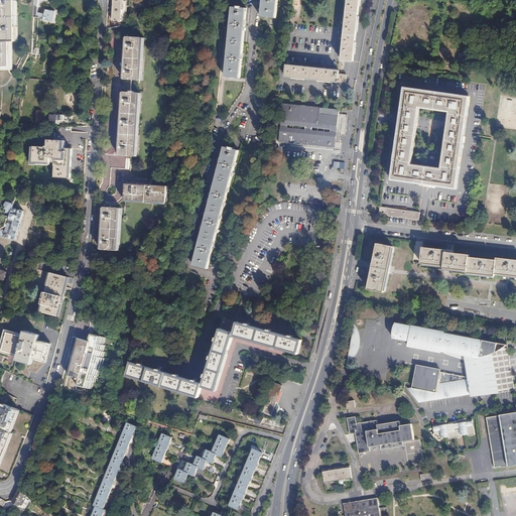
[(13,0),(0,0),(1,4),(0,4),(0,27),(2,27),(2,31),(0,30),(0,66),(10,66),(9,51),(13,51),(13,40),(14,40),(13,0)]
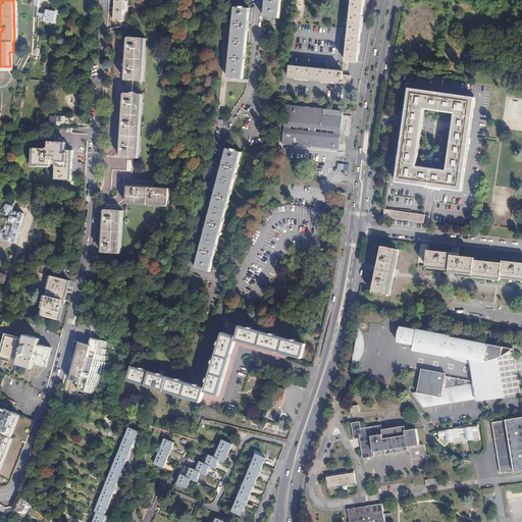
[(37,18),(38,18),(55,21),(56,11),(47,10),(45,13),(38,12),(39,0),(42,0),(48,1),(48,0),(35,0),(35,16),(37,17),(37,18)]
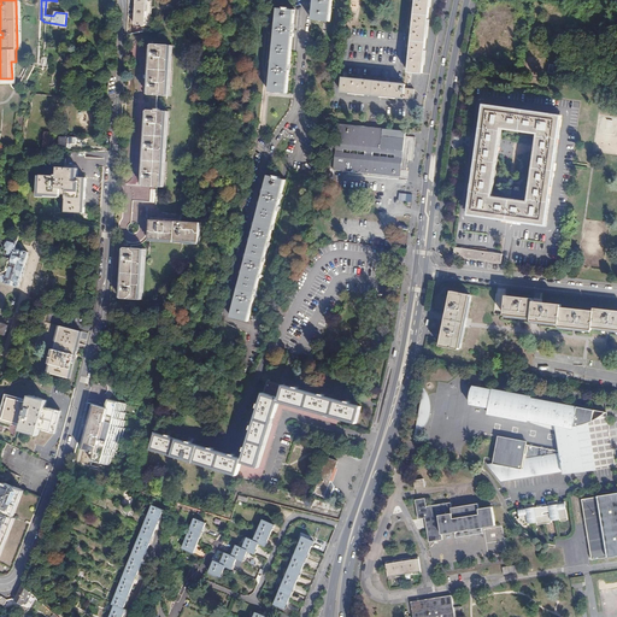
[(135,0),(135,24),(146,25),(146,0),(135,0)]
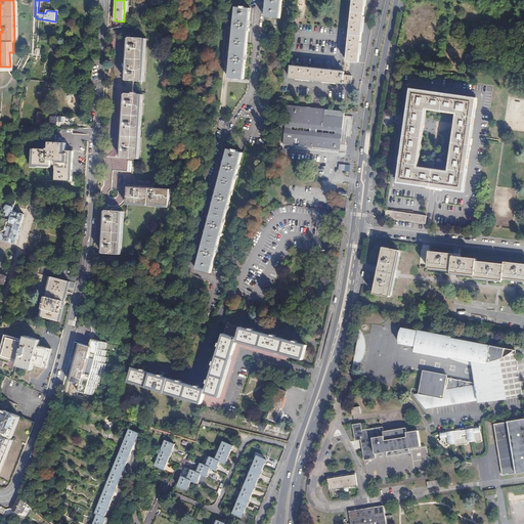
[(266,0),(265,15),(272,16),(272,17),(273,17),(273,16),(280,16),(281,0),(266,0)]
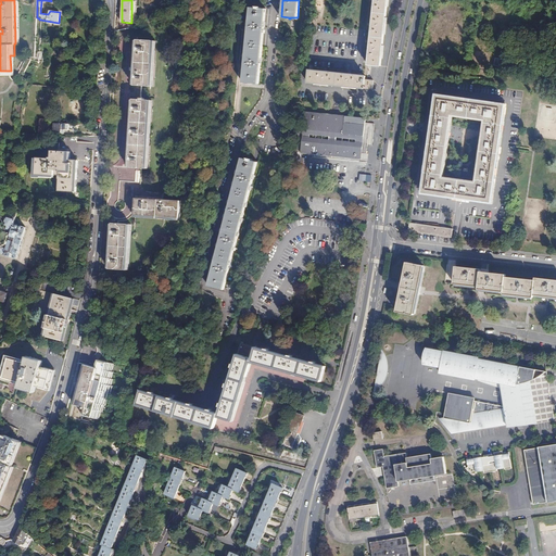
[(387,0),(374,0),(368,65),(381,66),(387,0)]
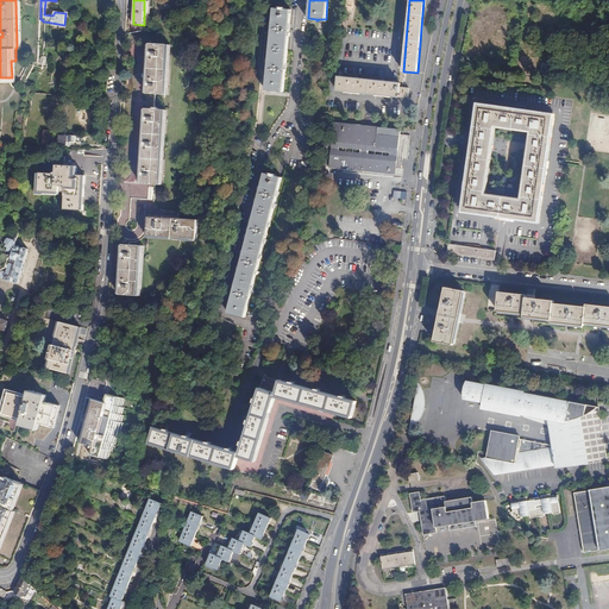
[(268,69),(265,89),(274,90),(274,92),(275,92),(275,90),(283,90),(290,10),(286,10),(286,7),(280,7),(280,8),(274,8),(268,69)]
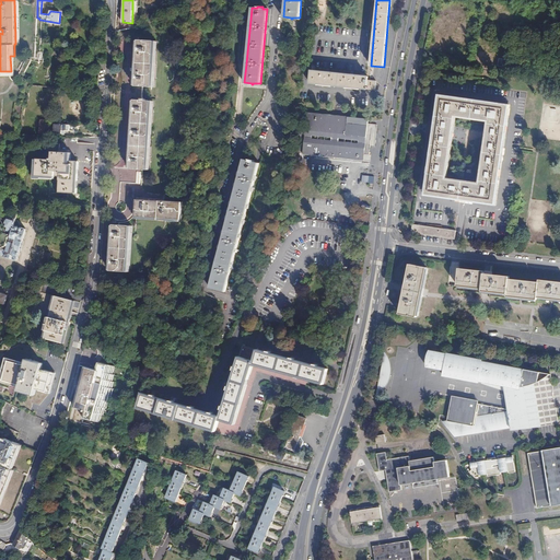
[(152,86),(154,54),(153,54),(153,41),(138,39),(135,85),(152,86)]
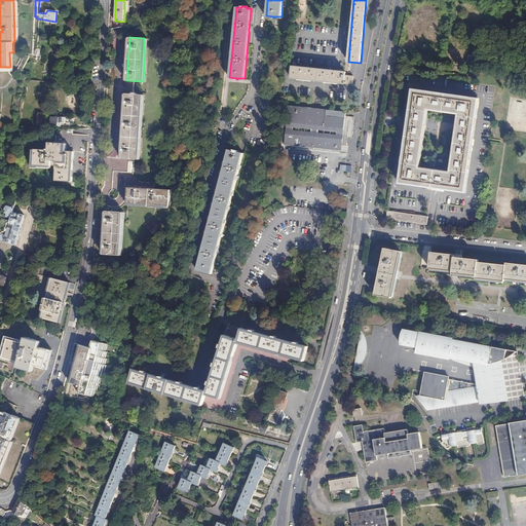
[(471,53),(468,63),(479,65),(481,55),(471,53)]
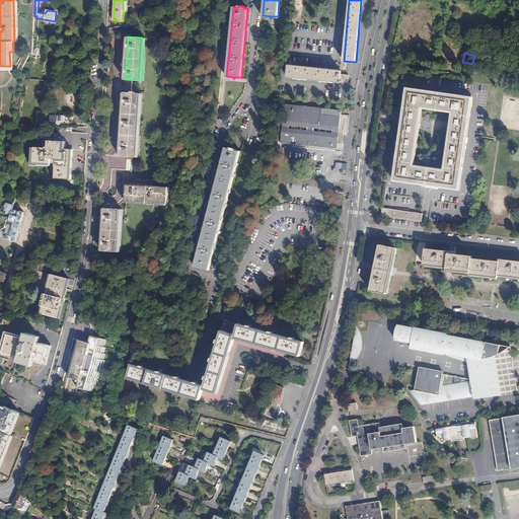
[(341,71),(288,65),(287,77),(340,83),(341,71)]
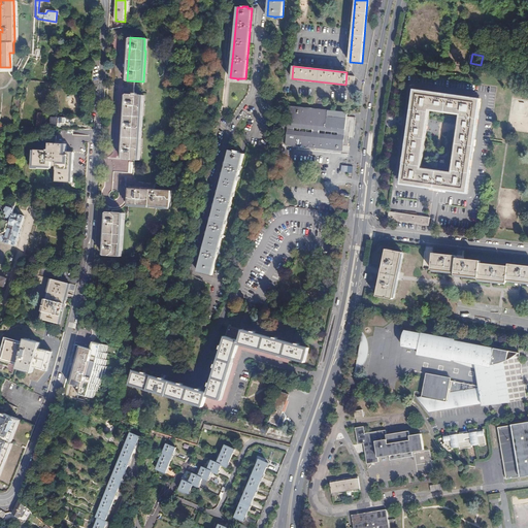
[(123,159),(138,159),(142,94),(137,94),(137,93),(134,93),(134,94),(126,93),(123,159)]
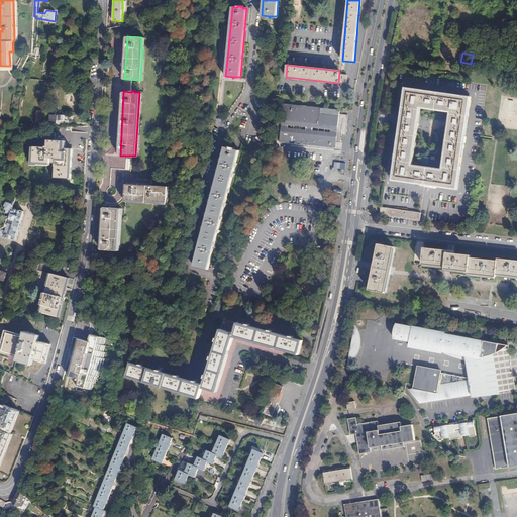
[(466,101),(404,92),(391,179),(453,188),(466,101)]
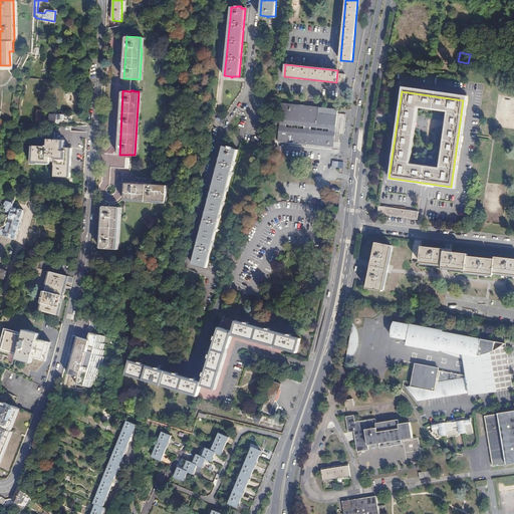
[(337,110),(280,104),(278,117),(277,127),(276,141),(332,148),(339,148),(340,143),(338,143),(338,141),(339,135),(343,135),(345,116),(346,112),(337,110)]
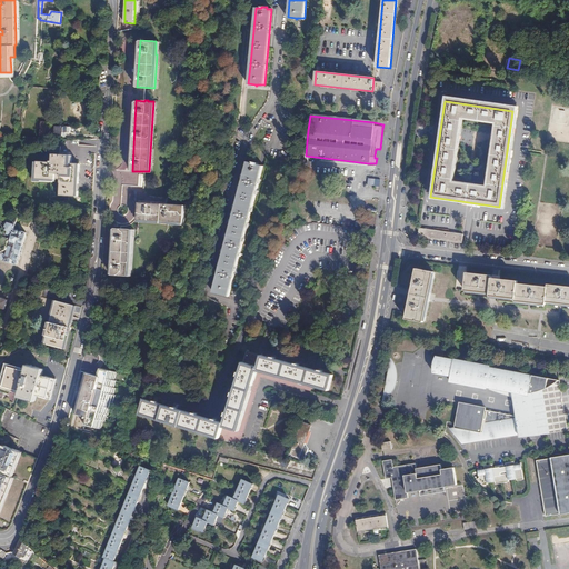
[(60,137),(62,137),(62,132),(66,132),(76,133),(77,132),(77,128),(76,127),(66,127),(66,126),(56,126),(55,135),(60,135),(60,137)]
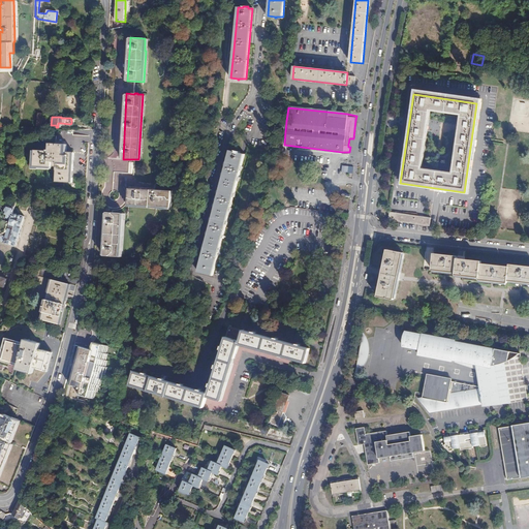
[(56,166),(56,182),(70,183),(72,153),(64,152),(64,144),(50,143),(49,150),(35,150),(34,165),(52,166),(53,166),(56,166)]
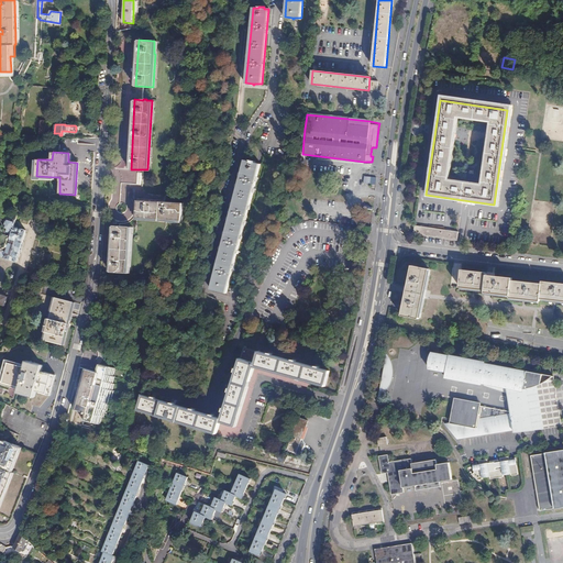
[(250,162),(245,161),(211,289),(228,293),(262,165),(255,163),(256,163),(251,161),(250,162)]
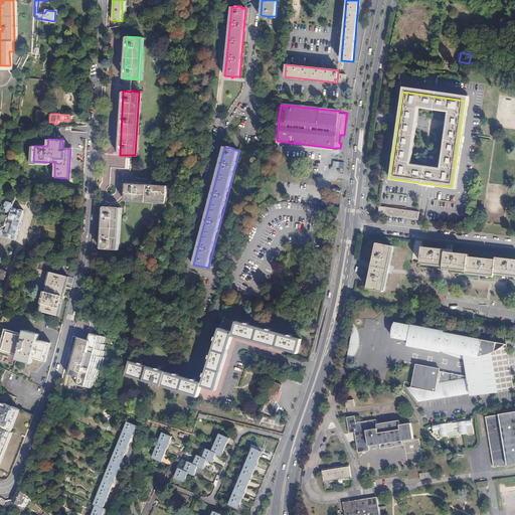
[(126,183),(125,198),(167,201),(168,185),(134,183),(126,183)]
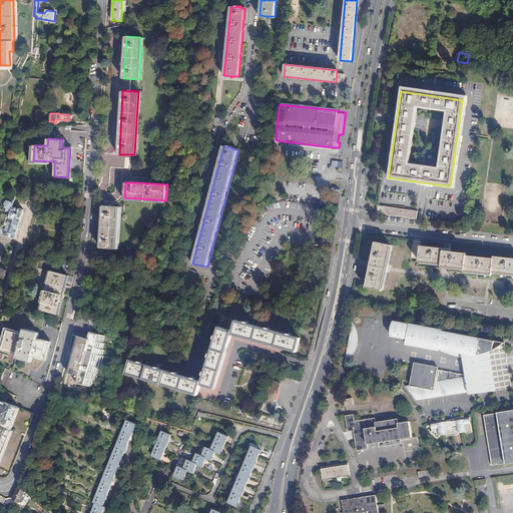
[(0,228),(0,232),(4,234),(15,237),(18,228),(19,228),(21,219),(20,219),(23,209),(12,206),(14,200),(6,198),(4,206),(5,208),(6,209),(6,210),(11,212),(7,225),(5,224),(4,230),(0,228)]
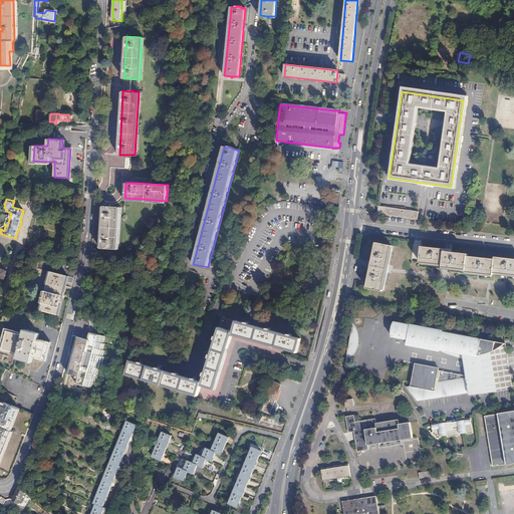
[(378,214),(418,220),(420,207),(380,202),(378,214)]
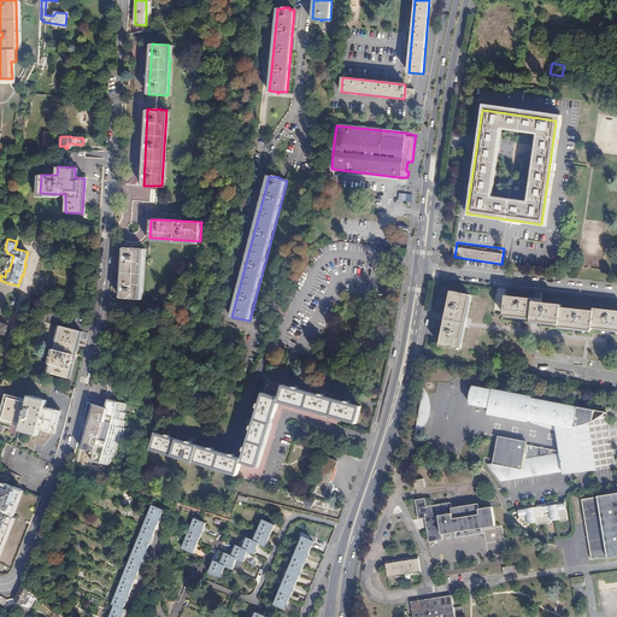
[(124,247),(122,298),(140,299),(141,285),(142,285),(144,248),(124,247)]
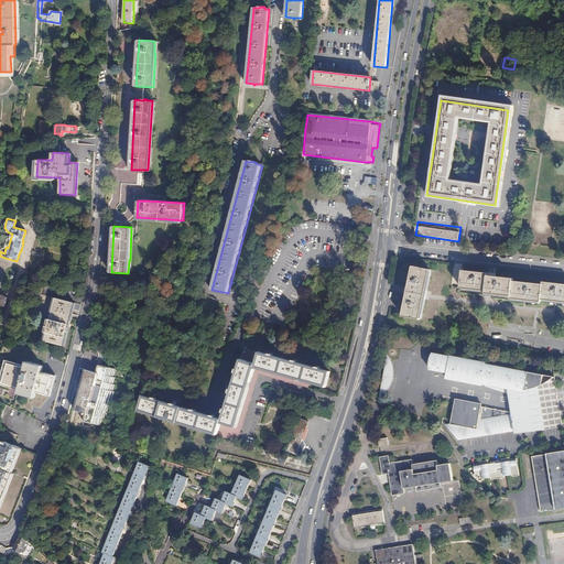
[(403,311),(402,316),(420,320),(429,269),(412,266),(411,271),(412,272),(411,278),(410,278),(409,283),(410,283),(407,300),(405,299),(405,303),(404,311),(403,311)]
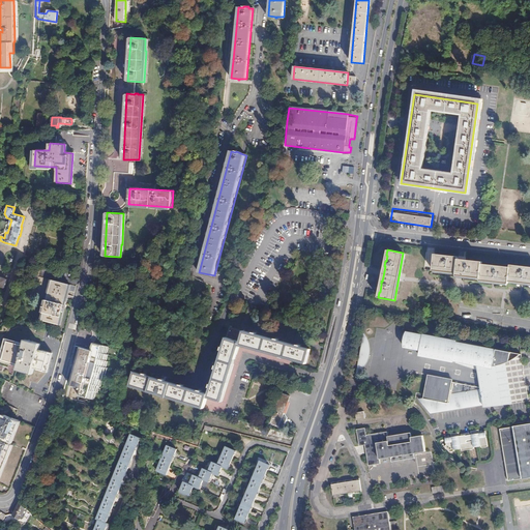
[(458,260),(458,259),(450,258),(450,256),(446,256),(445,257),(439,256),(439,255),(434,255),(432,270),(455,273),(458,260)]
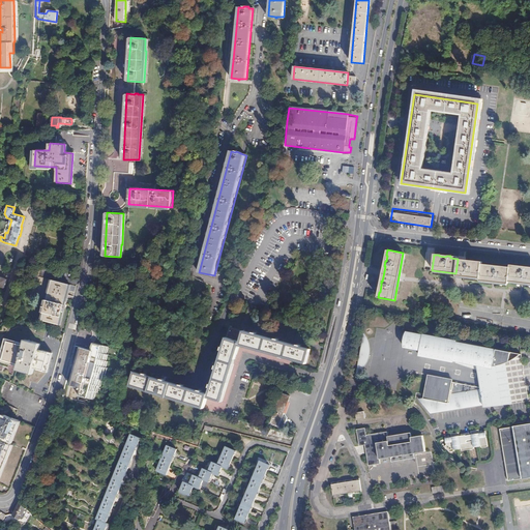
[(455,273),(455,275),(479,277),(481,264),(481,262),(475,261),(475,263),(469,262),(469,261),(458,260),(455,273)]
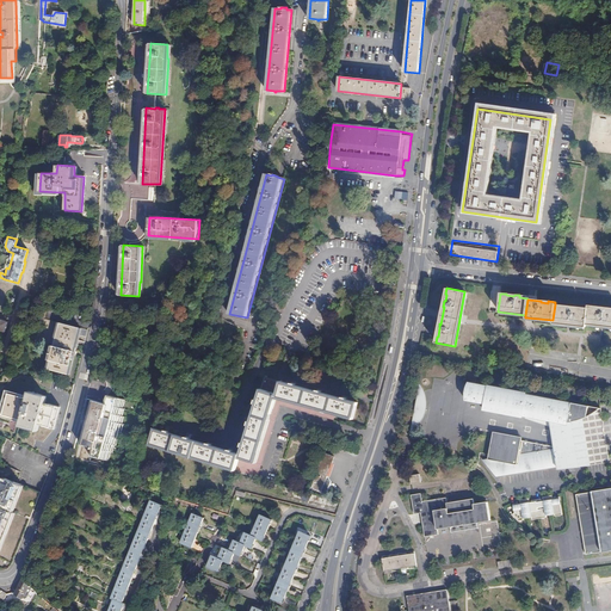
[(555,304),(553,320),(553,323),(585,327),(585,323),(586,308),(581,308),(581,309),(573,309),(573,307),(568,307),(568,308),(561,307),(561,306),(555,304)]
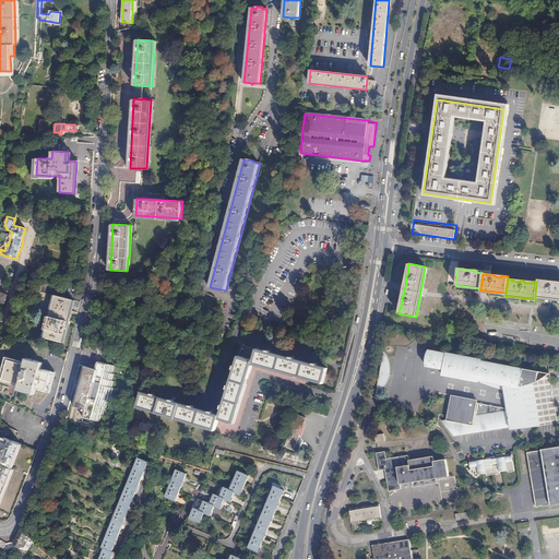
[(535,296),(558,298),(558,283),(556,283),(556,282),(549,281),(549,282),(543,282),(543,280),(536,280),(536,282),(535,296)]
